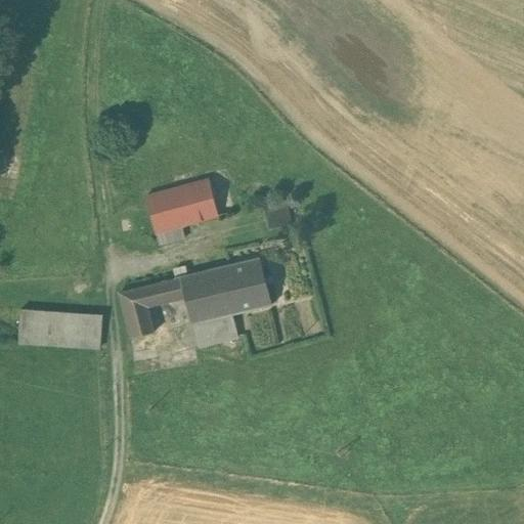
[(224,174),(146,195),(156,232),(181,225),(233,211),(224,174)]
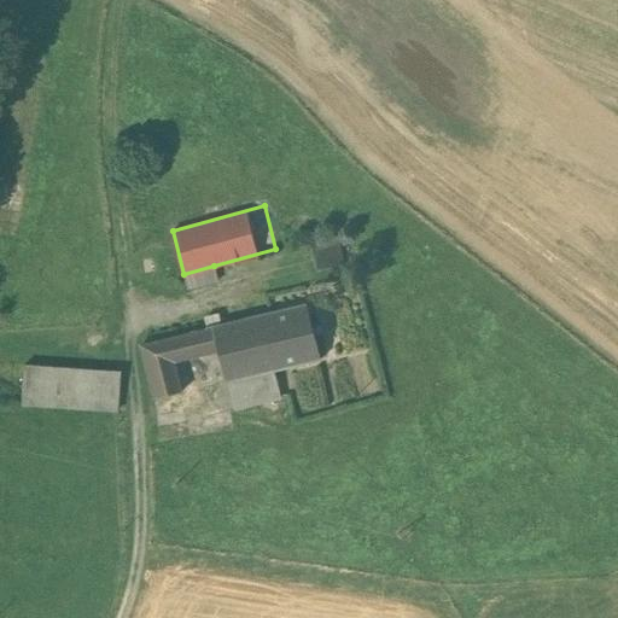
[(337,235),(310,242),(310,244),(318,270),(344,263),(337,235)]
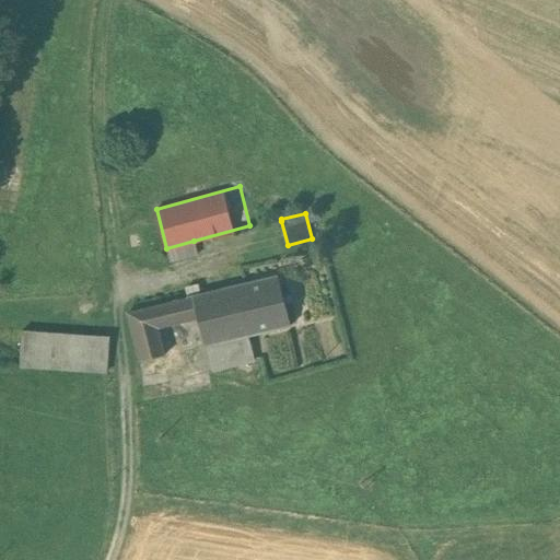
[(194,241),(166,248),(170,261),(197,254),(194,241)]
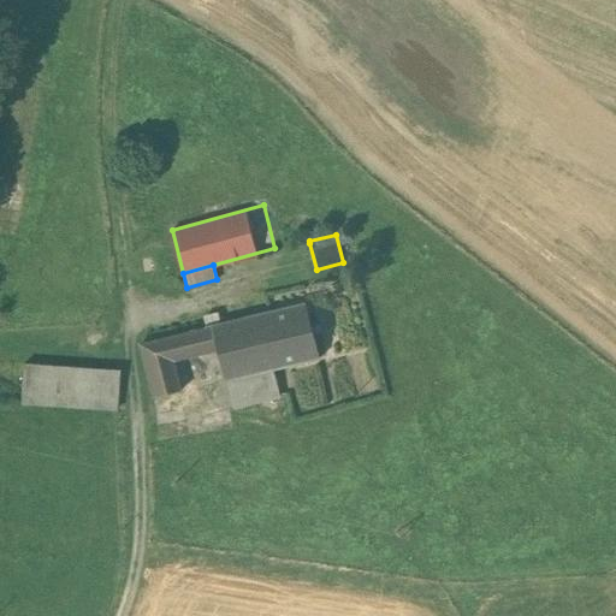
[(306,303),(259,315),(272,368),(319,357),(318,350),(306,303)]
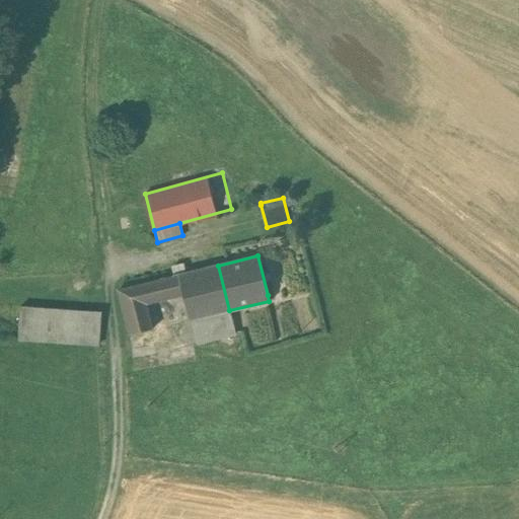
[(218,266),(186,273),(183,264),(171,267),(173,276),(118,289),(130,335),(153,328),(146,303),(183,294),(196,344),(235,334),(229,310),(218,266)]
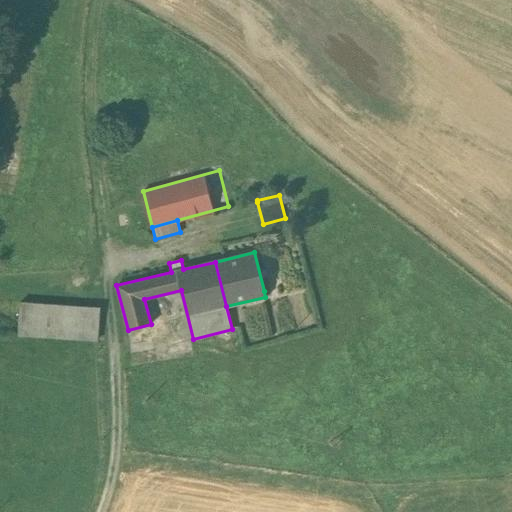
[(19,301),(17,334),(97,339),(99,307),(19,301)]
